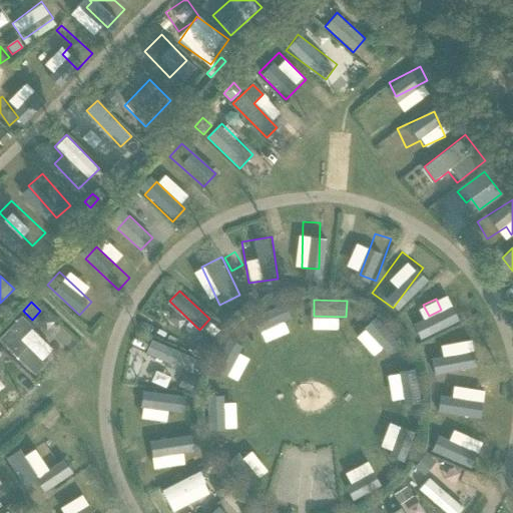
[(259,328),(291,321),(288,307),(254,314),(259,328)]
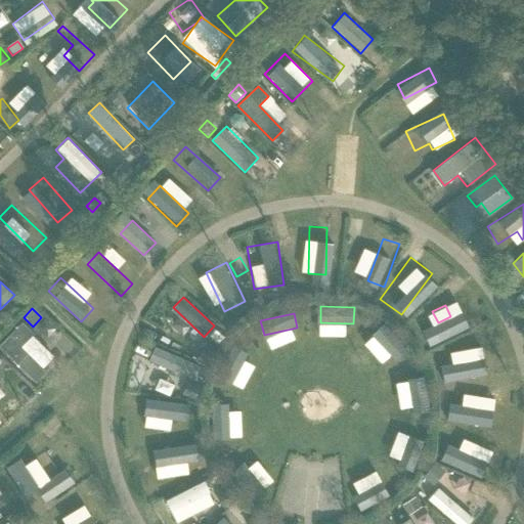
[(421,334),(427,347),(472,326),(466,313),(421,334)]
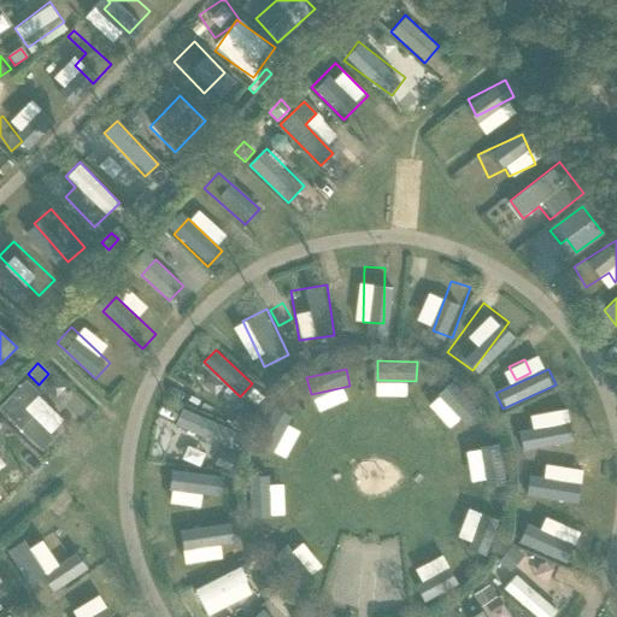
[(454,378),(438,392),(465,425),(482,412),(454,378)]
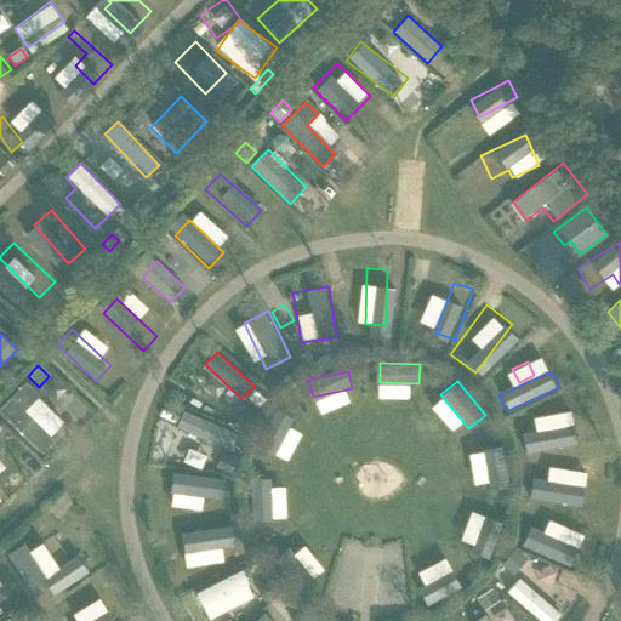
[(39,396),(27,383),(0,410),(0,414),(40,454),(52,440),(23,411),(39,396)]
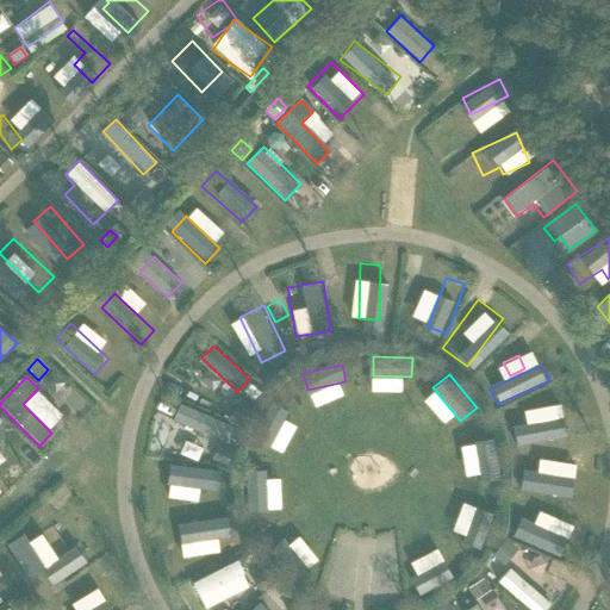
[(180,405),(174,423),(224,439),(230,421),(180,405)]
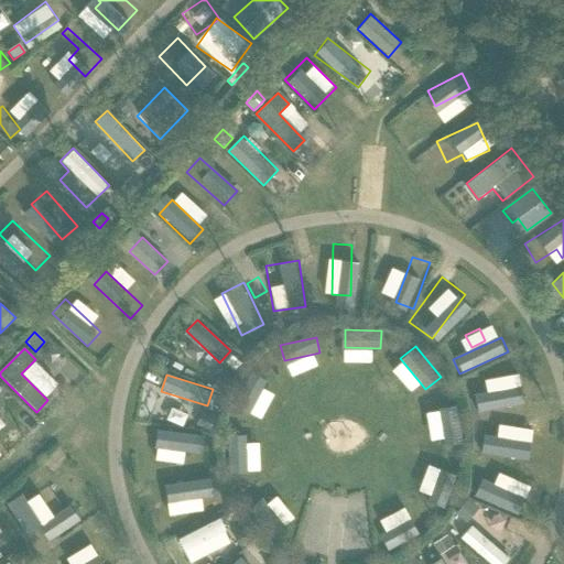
[(477,413),(525,401),(521,382),(473,396),(477,413)]
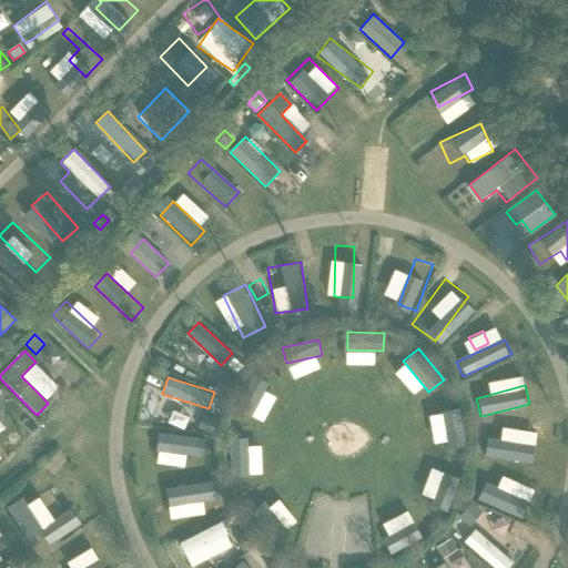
[(449,447),(468,444),(463,406),(444,409),(449,447)]
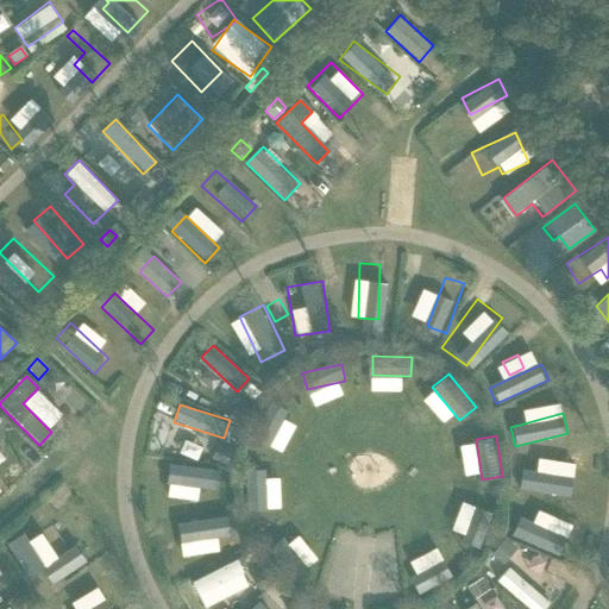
[(184,441),(181,453),(198,458),(201,446),(184,441)]
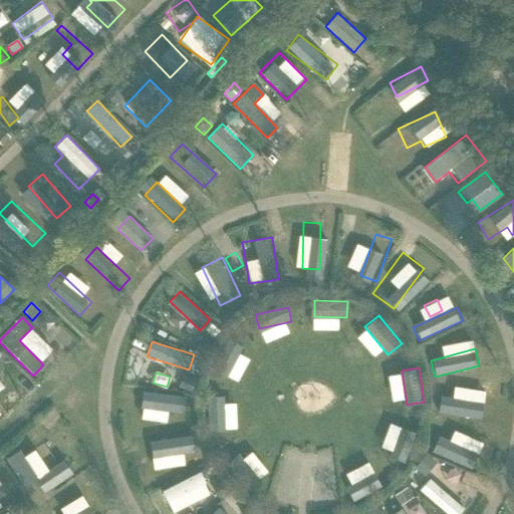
[(184,377),(180,388),(190,392),(194,381),(184,377)]
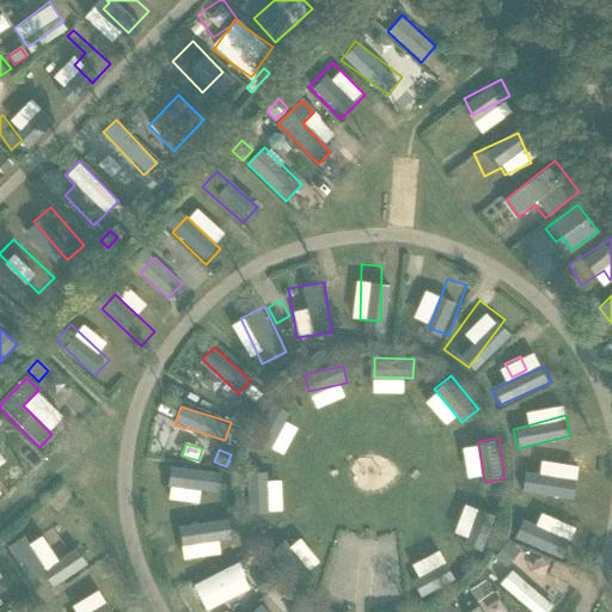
[(218,497),(219,467),(167,465),(166,495),(218,497)]
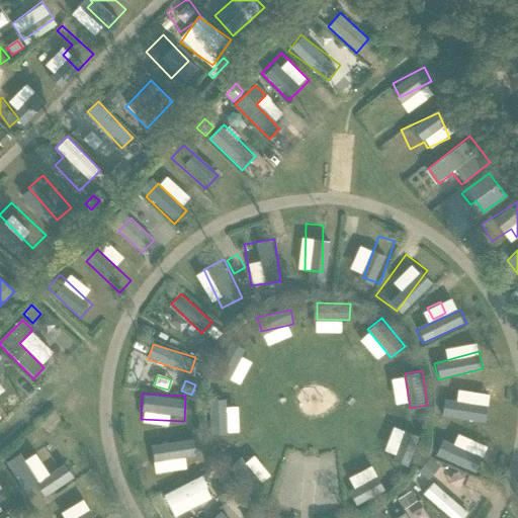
[(214,401),(211,430),(226,431),(229,403),(214,401)]
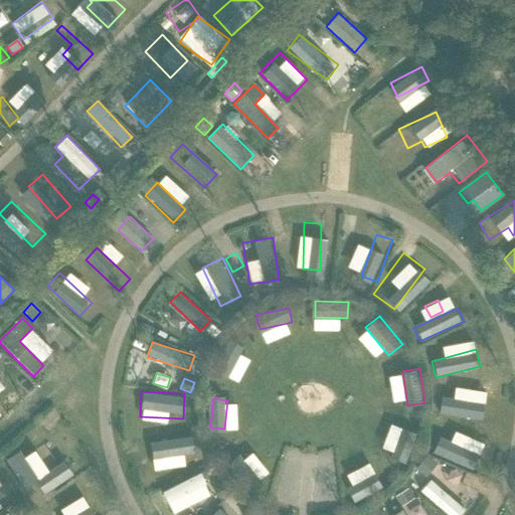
[(460,418),(503,417),(502,398),(460,400),(460,418)]
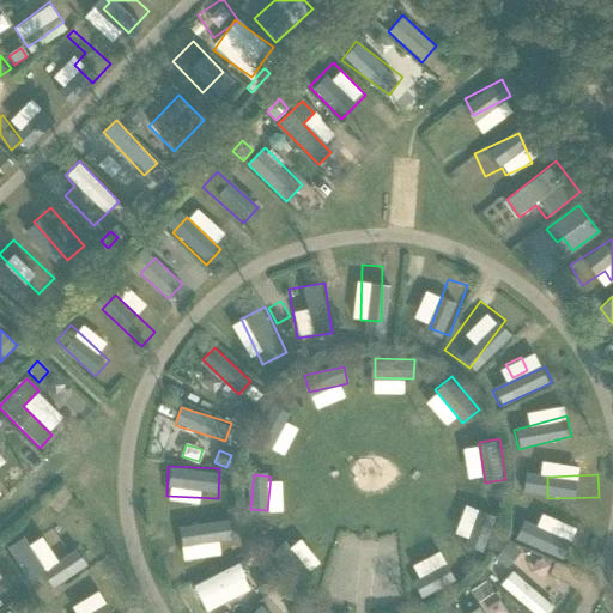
[(479,504),(465,545),(483,551),(497,510),(479,504)]
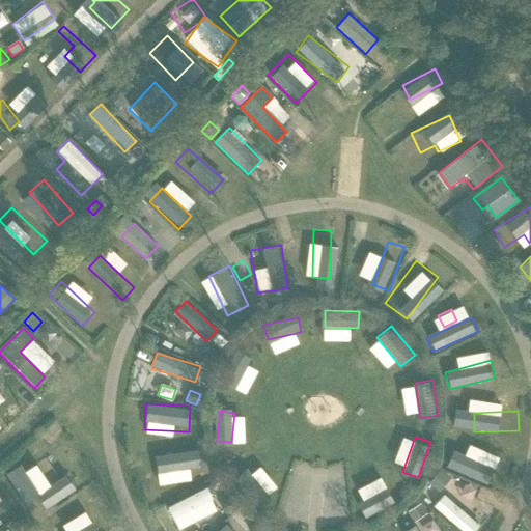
[(450,472),(498,484),(506,453),(457,442),(450,472)]
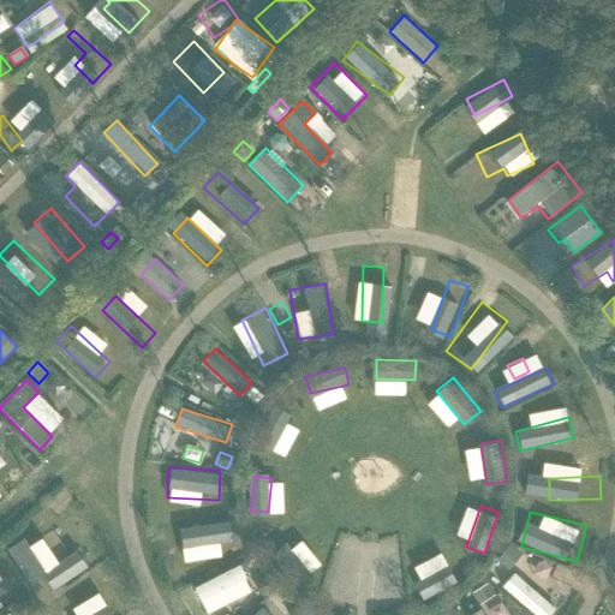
[(168,531),(172,549),(226,537),(222,519),(168,531)]
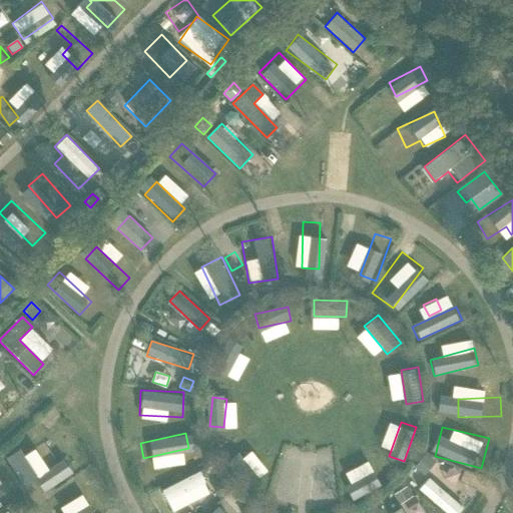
[(425,456),(415,467),(421,472),(423,470),(431,461),(425,456)]
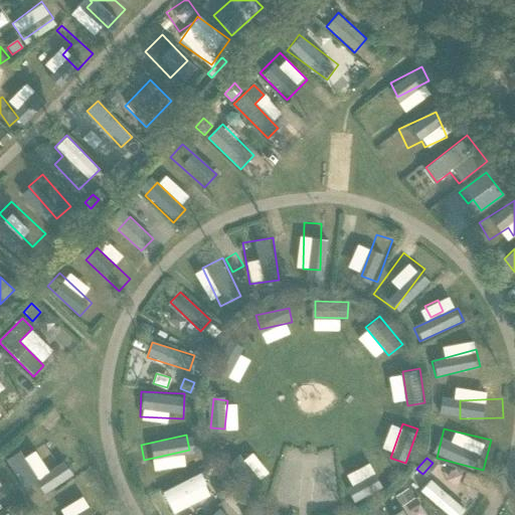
[(36,480),(41,491),(80,472),(75,461),(36,480)]
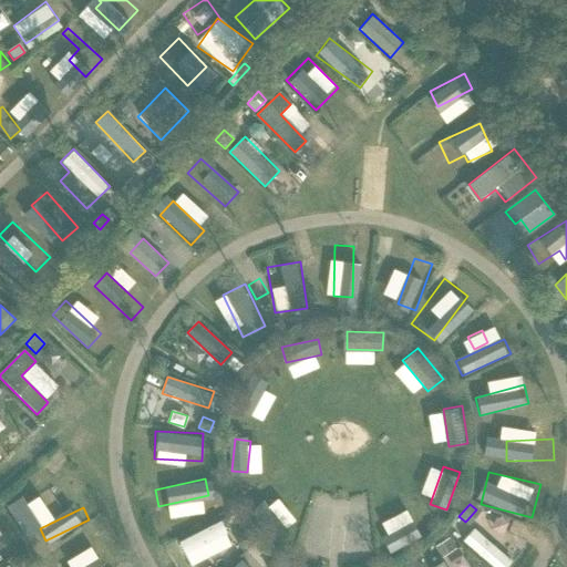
[(388,554),(431,529),(422,515),(380,538),(388,554)]
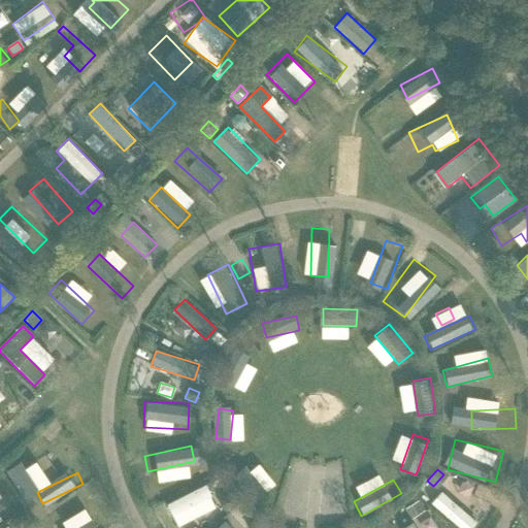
[(206,484),(168,503),(179,526),(219,506),(206,484)]
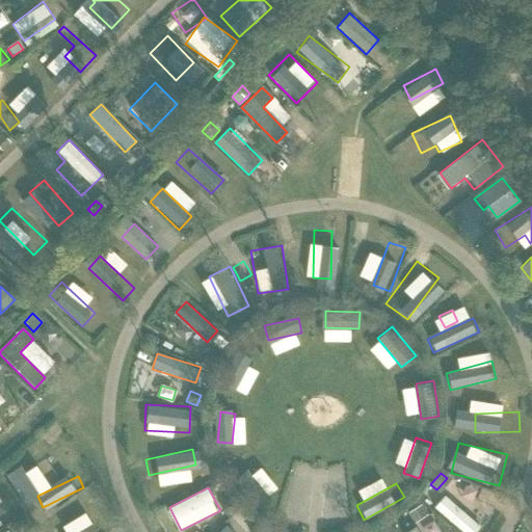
[(444,494),(433,507),(463,531),(477,531),(483,525),(444,494)]
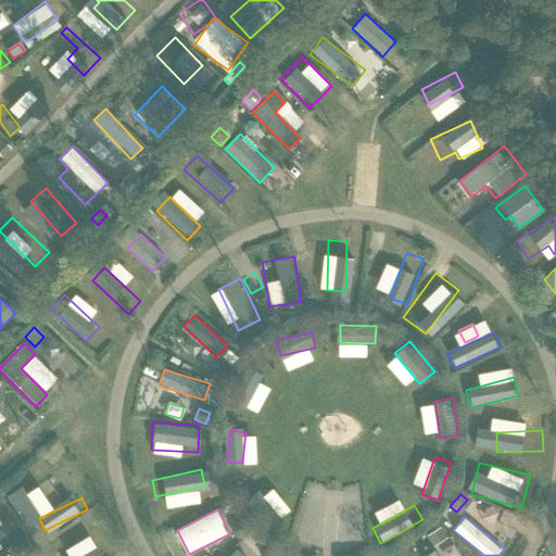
[(232,527),(232,533),(237,539),(245,531),(238,522),(232,527)]
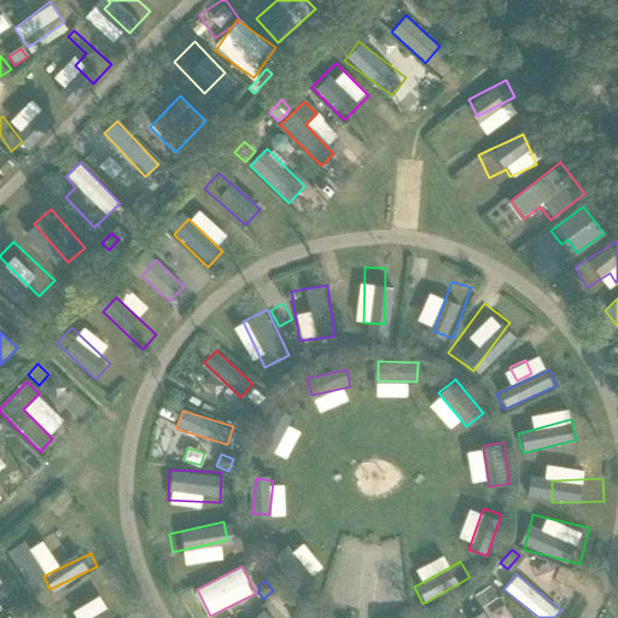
[(121,617),(108,595),(71,617),(121,617)]
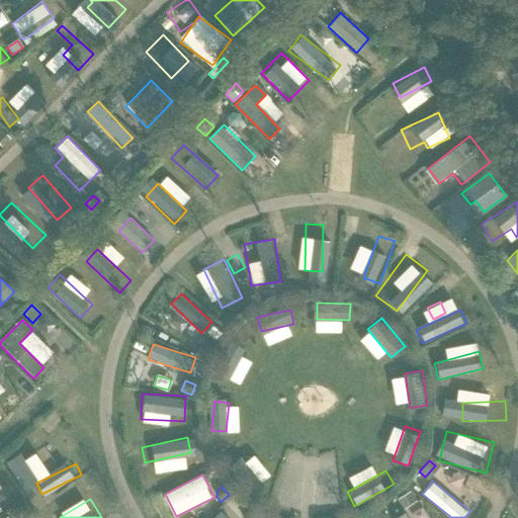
[(29,517),(21,507),(10,515),(11,517),(29,517)]
